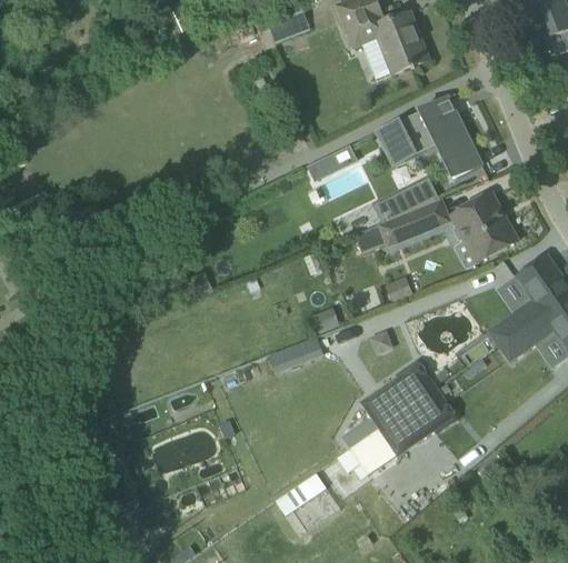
[(131,0),(158,53),(203,32),(187,0),(131,0)]
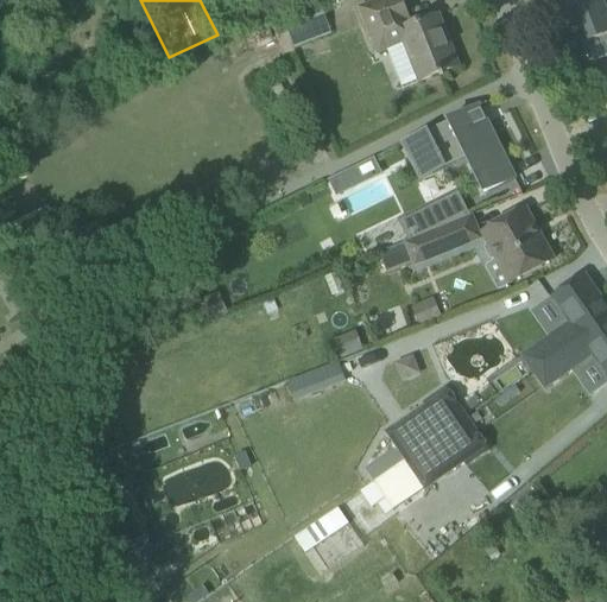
[(377,48),(403,37),(418,77),(456,62),(436,12),(408,23),(406,19),(410,18),(402,0),(362,0),(359,1),(377,48)]
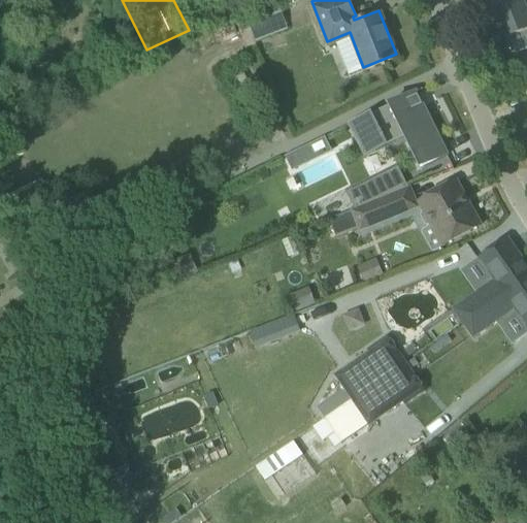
[(495,0),(497,5),(493,6),(504,36),(505,35),(512,51),(515,50),(515,48),(526,43),(526,0),(495,0)]
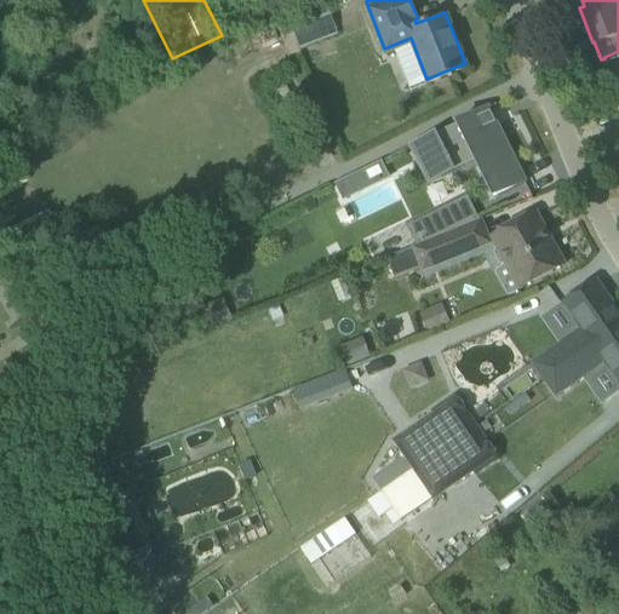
[(273,87),(282,108),(293,103),(282,81),(273,87)]
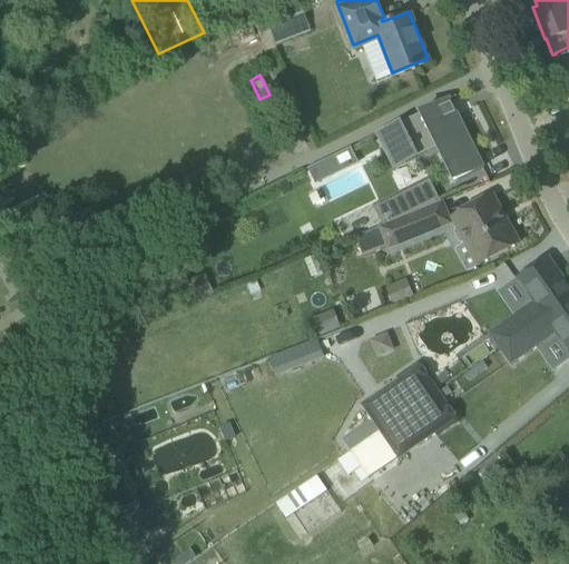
[(481,164),(454,109),(452,110),(448,101),(450,100),(448,96),(376,130),(393,164),(439,141),(442,147),(439,149),(445,164),(449,162),(455,176),(481,164)]
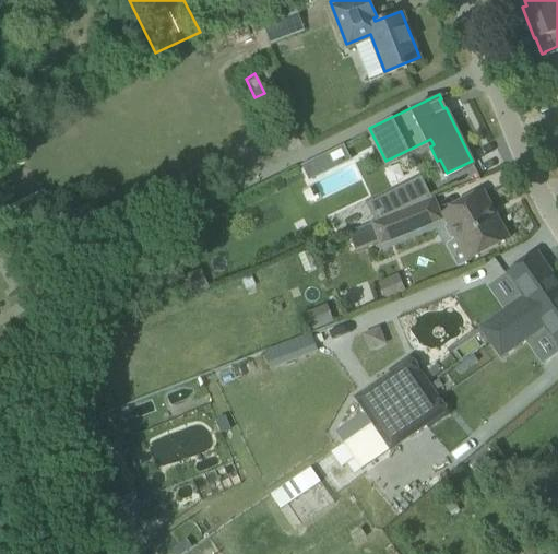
[(293,193),(321,180),(310,157),(282,171),(293,193)]
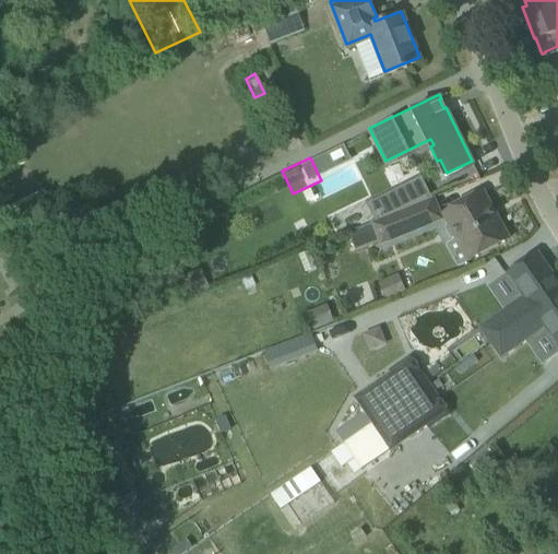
[(431,195),(419,173),(367,199),(374,219),(431,195)]
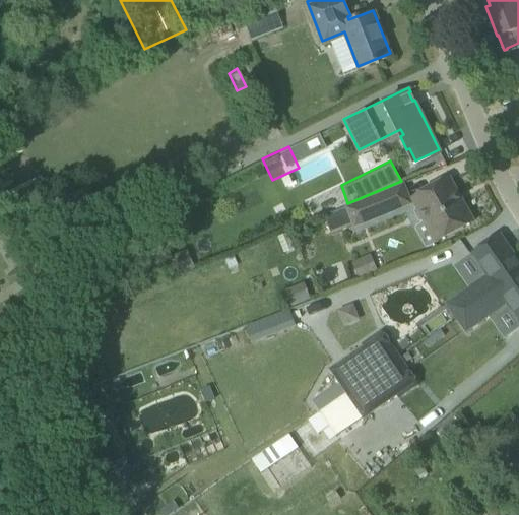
[(411,210),(416,218),(420,219),(414,223),(413,227),(424,244),(425,245),(471,219),(447,176),(411,195),(415,201),(412,202),(413,206),(411,210)]
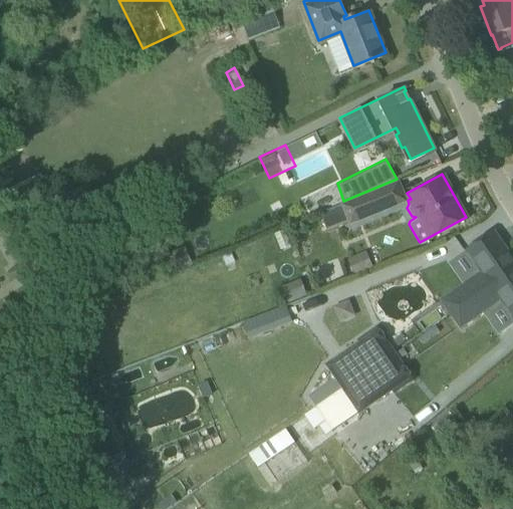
[(342,203),(349,220),(386,206),(378,189),(342,203)]
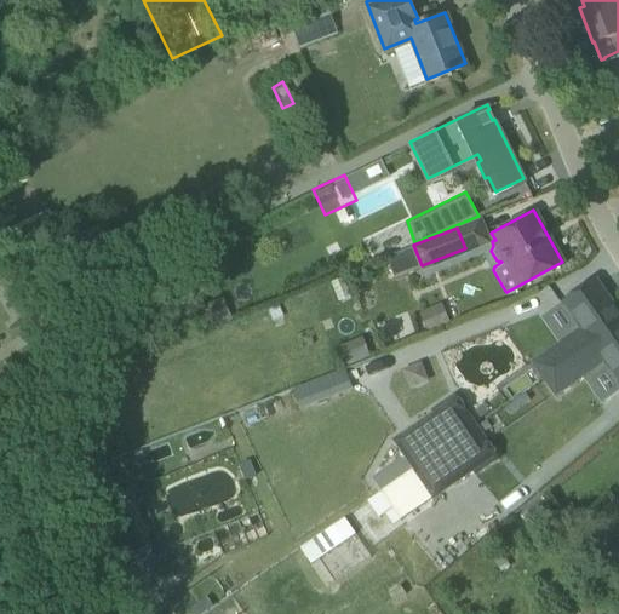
[(578,326),(531,359),(543,377),(618,322),(618,309),(595,275),(560,299),(578,326)]
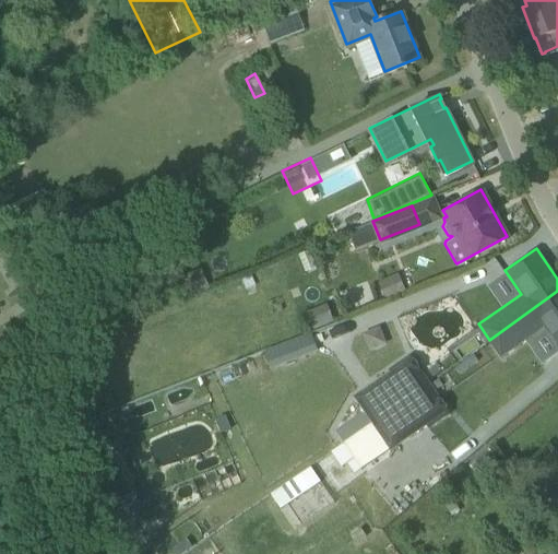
[(198,267),(176,275),(185,295),(205,286),(198,267)]
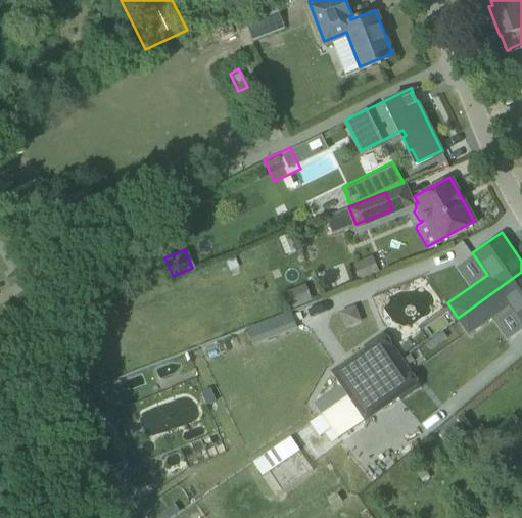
[(352,262),(359,277),(378,269),(371,253),(352,262)]
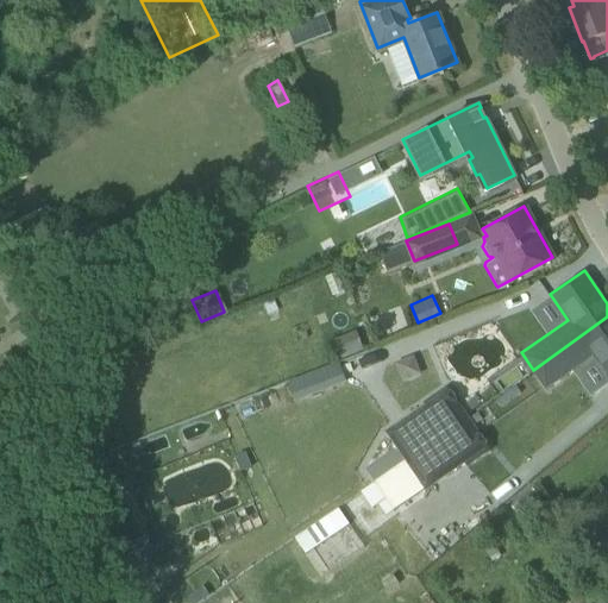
[(607,316),(533,370),(545,387),(591,355),(607,377),(607,316)]
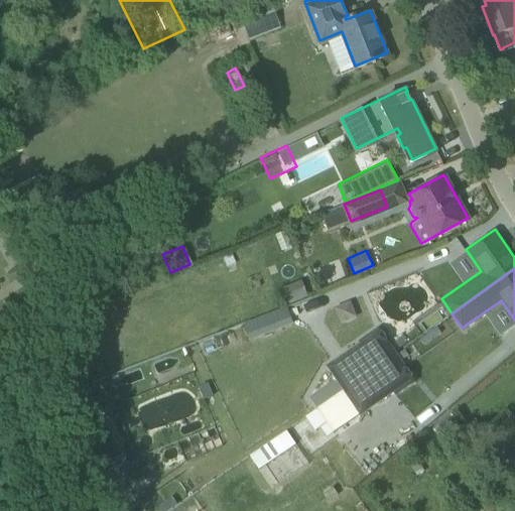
[(281,285),(287,301),(306,293),(300,277),(281,285)]
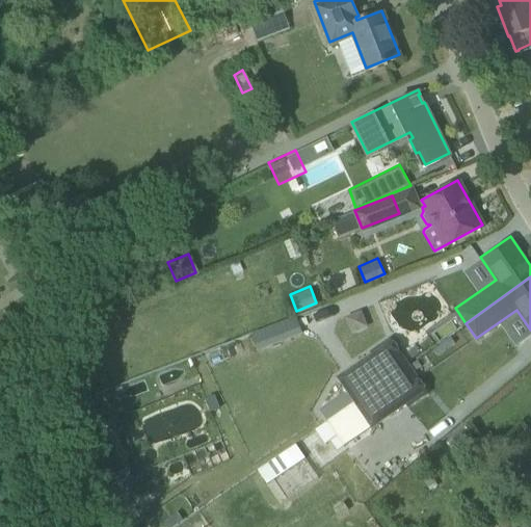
[(210,345),(235,413),(302,388),(277,320),(210,345)]
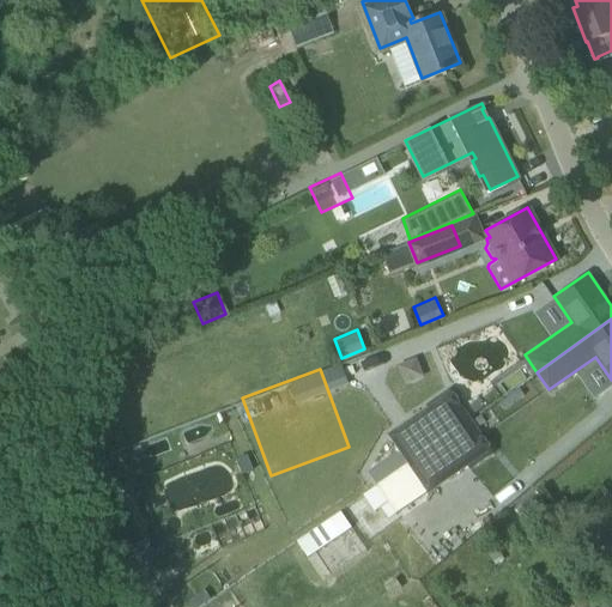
[(426,405),(387,432),(407,461),(471,418),(448,386),(425,402),(426,405)]
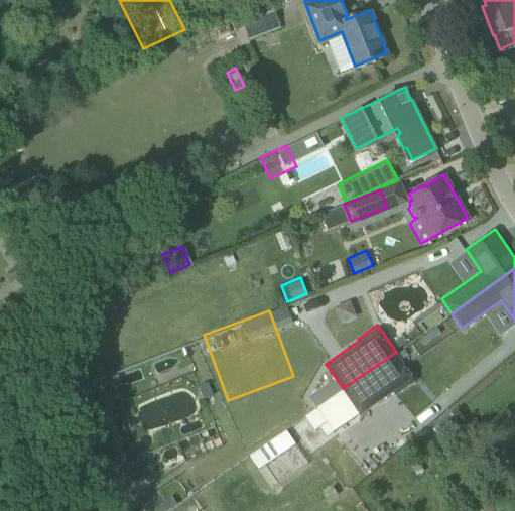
[(396,352),(343,388),(359,413),(393,390),(394,392),(414,379),(396,352)]
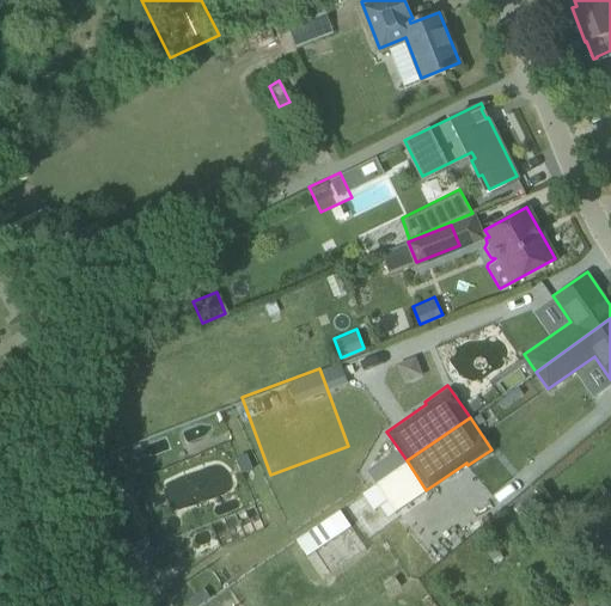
[(244,451),(234,454),(240,470),(250,466),(244,451)]
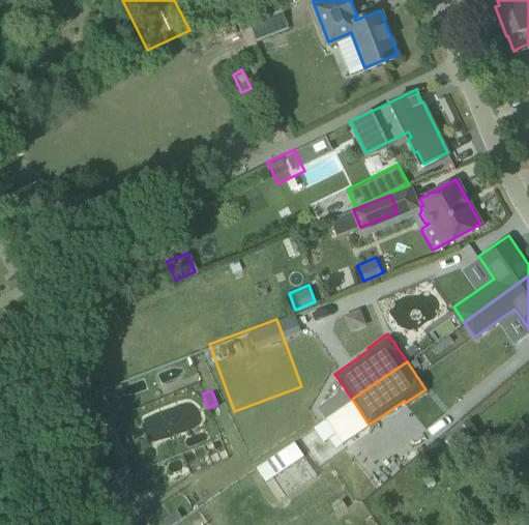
[(324,418),(314,425),(323,439),(328,435),(334,444),(340,441),(324,418)]
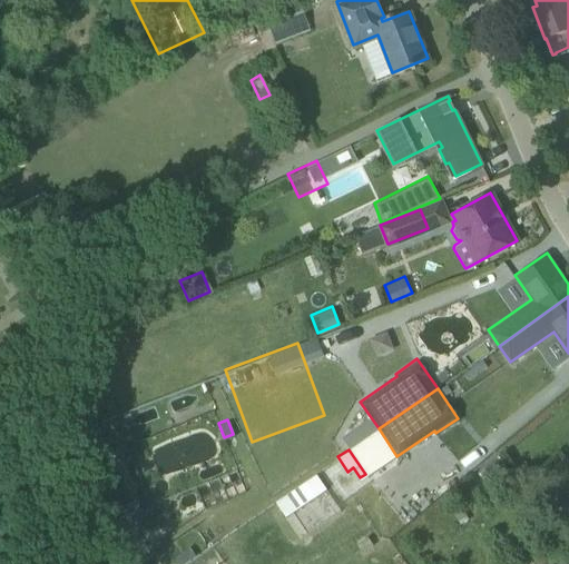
[(568,563),(568,553),(555,563),(568,563)]
